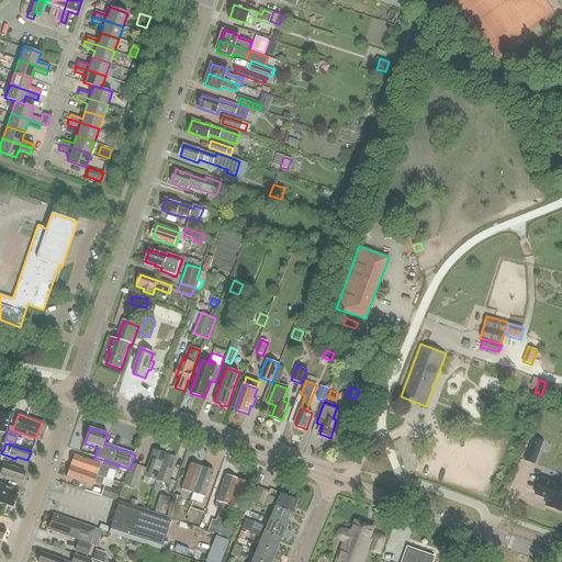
[(529,448),(525,460),(536,464),(539,456),(540,452),(529,448)]
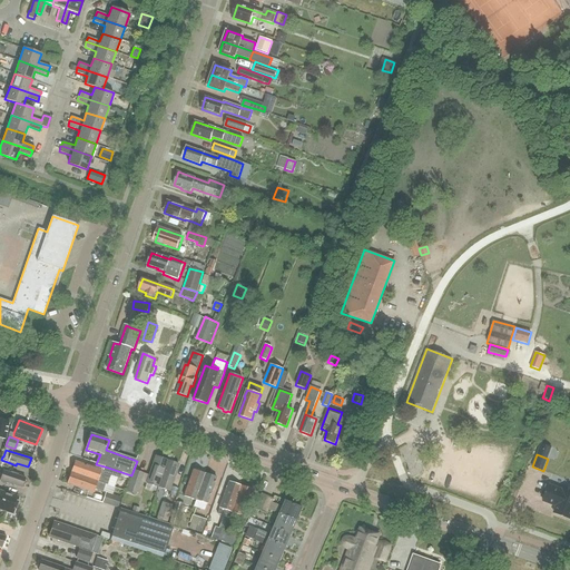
[(159,488),(168,462),(156,458),(147,484),(159,488)]
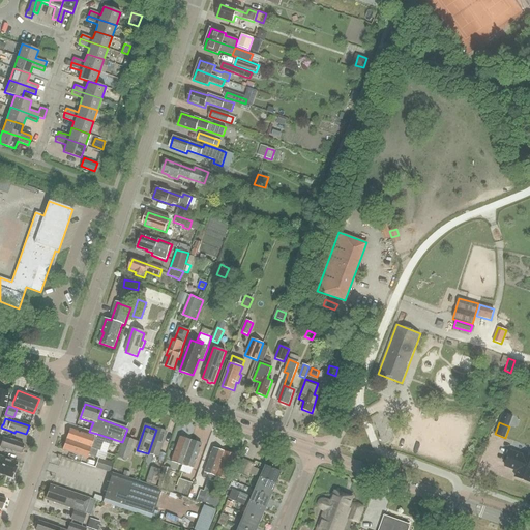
[(158,458),(167,433),(156,430),(148,453),(158,458)]
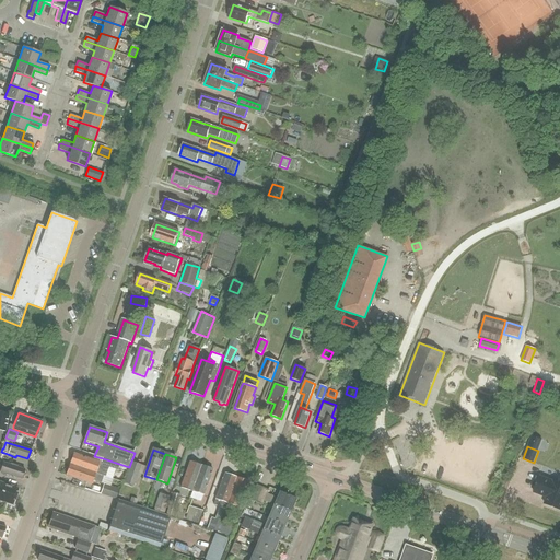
[(129,467),(103,458),(102,464),(100,463),(74,455),(71,465),(106,477),(112,479),(115,470),(118,471),(119,468),(127,471),(128,469),(129,467)]
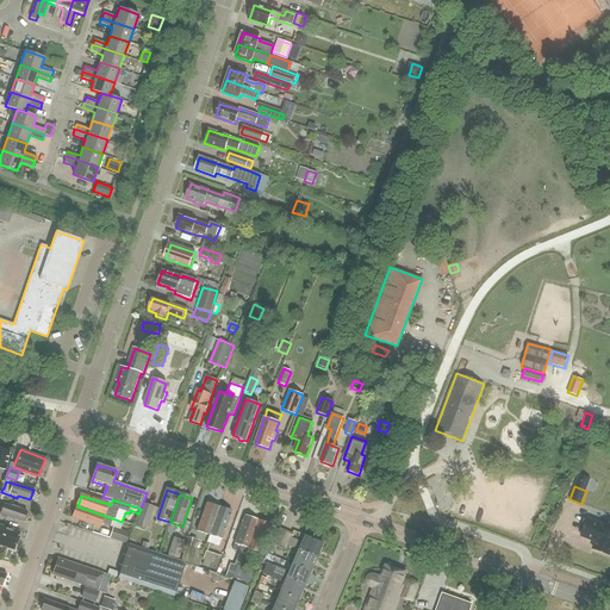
[(23,521),(26,511),(18,509),(18,506),(11,504),(11,505),(2,503),(2,504),(0,503),(0,514),(8,517),(8,516),(23,521)]
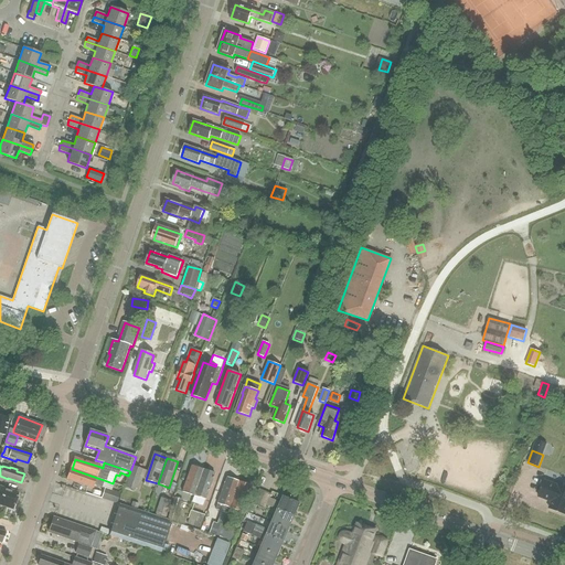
[(142,469),(134,466),(127,488),(136,491),(142,469)]
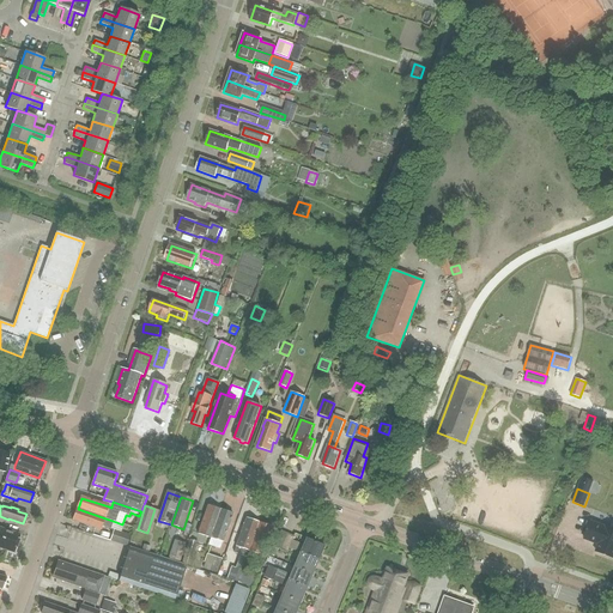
[(211,539),(222,510),(208,507),(198,534),(211,539)]
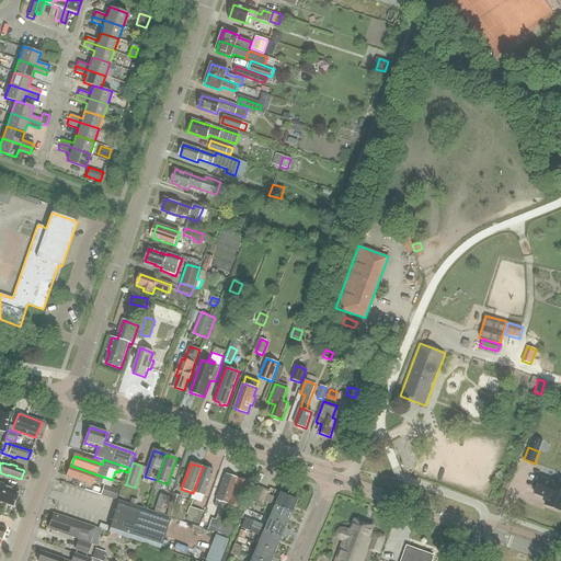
[(112,480),(106,478),(71,466),(67,477),(92,485),(93,482),(103,485),(111,488),(113,480),(112,480)]
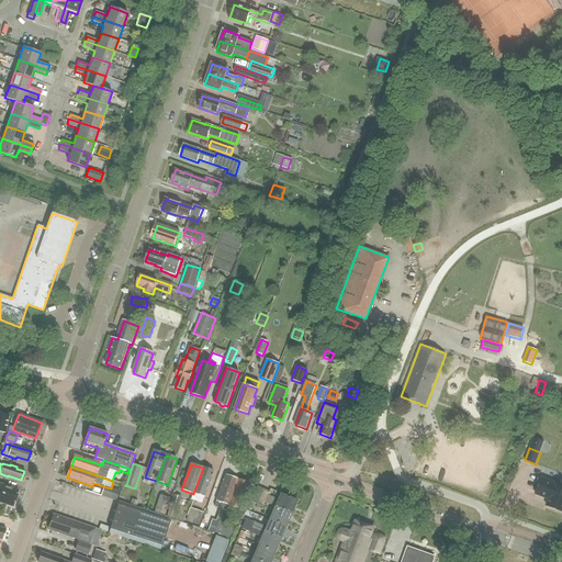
[(204,498),(214,472),(203,468),(193,494),(204,498)]
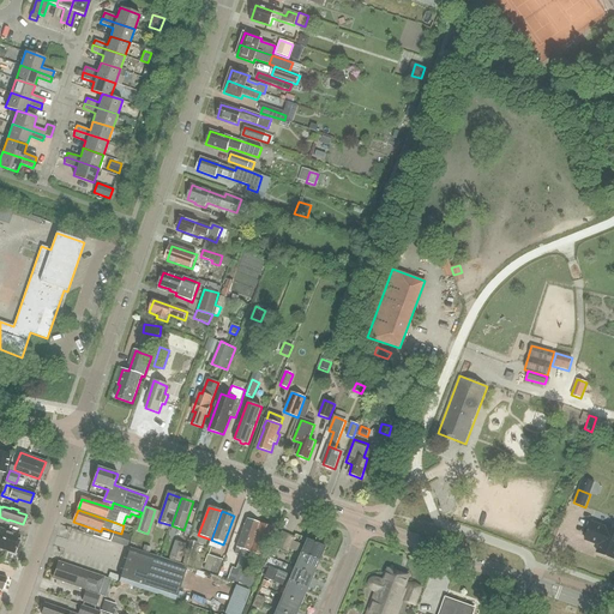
[(595,517),(589,534),(605,540),(602,548),(613,552),(613,521),(612,521),(611,523),(595,517)]
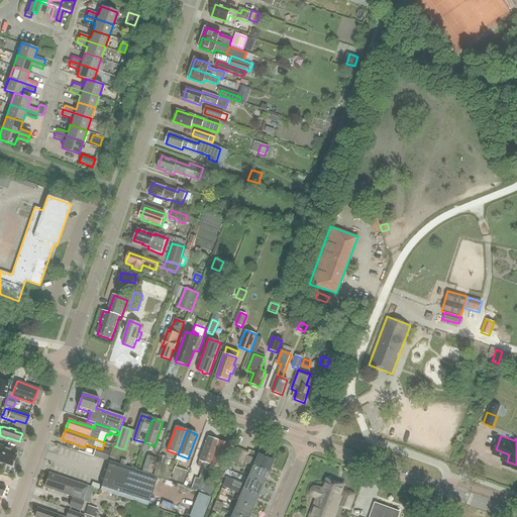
[(209,466),(218,441),(208,437),(199,462),(209,466)]
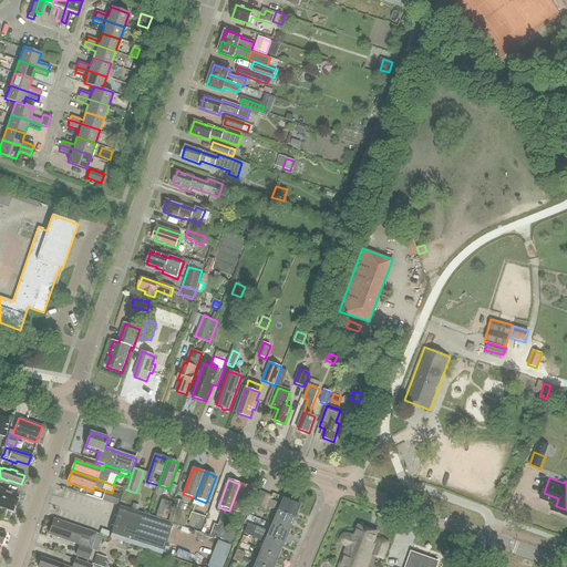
[(241,515),(251,488),(239,484),(229,511),(241,515)]
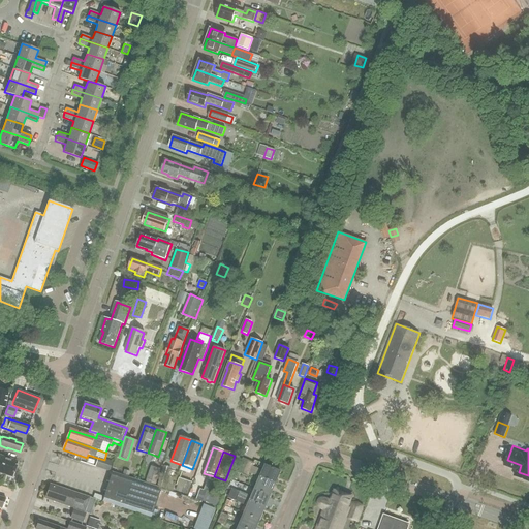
[(0,472),(7,475),(8,475),(11,476),(17,462),(16,461),(16,460),(0,455),(0,472)]
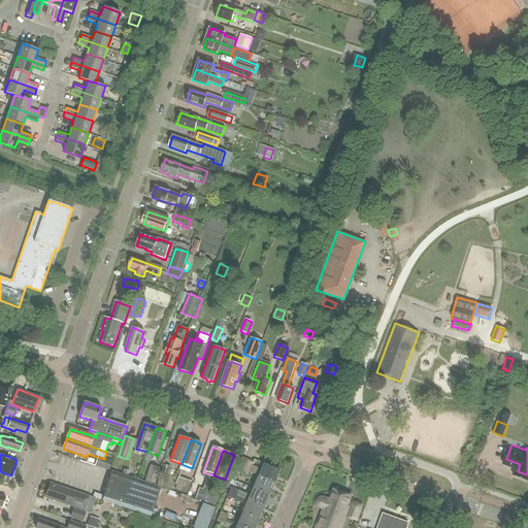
[(111,462),(104,459),(97,457),(94,466),(108,470),(111,462)]
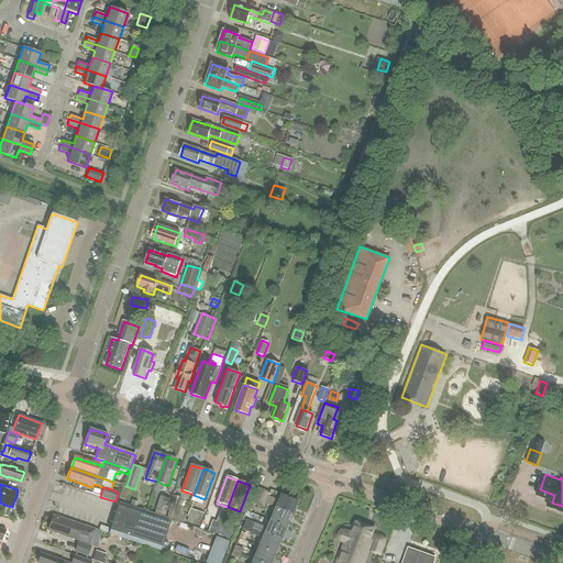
[(265,489),(258,487),(252,504),(258,506),(265,489)]
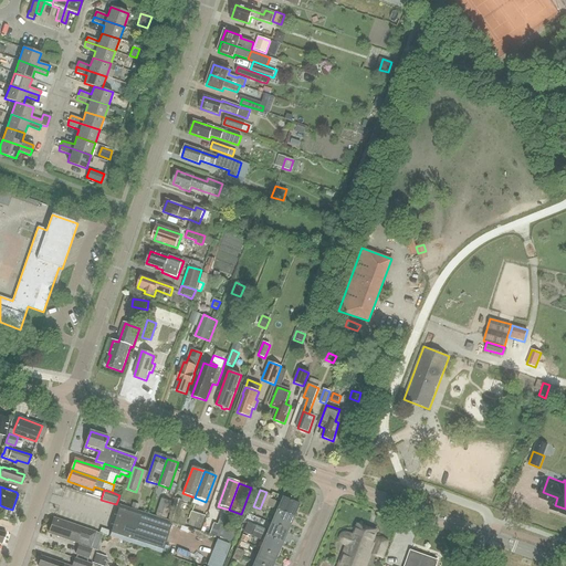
[(265,512),(268,507),(273,495),(266,492),(260,509),(265,512)]
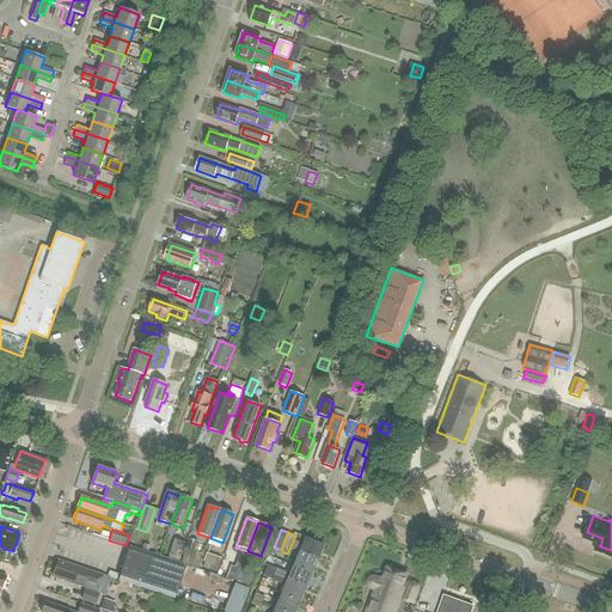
[(185,543),(175,538),(169,556),(179,560),(185,543)]
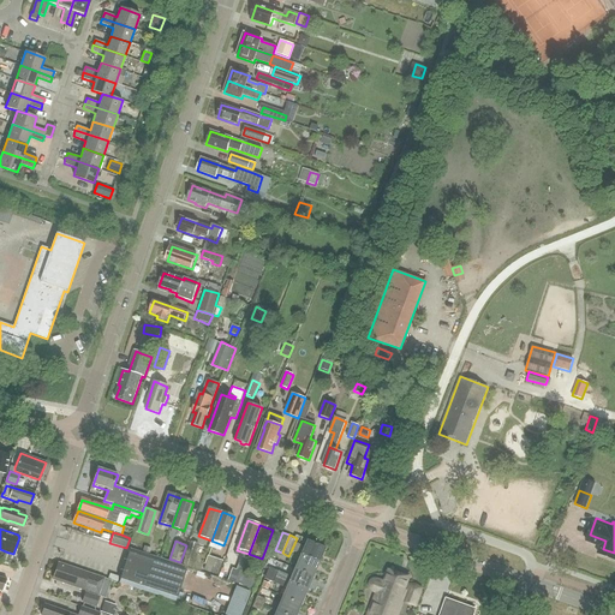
[(192,567),(199,543),(191,541),(183,563),(192,567)]
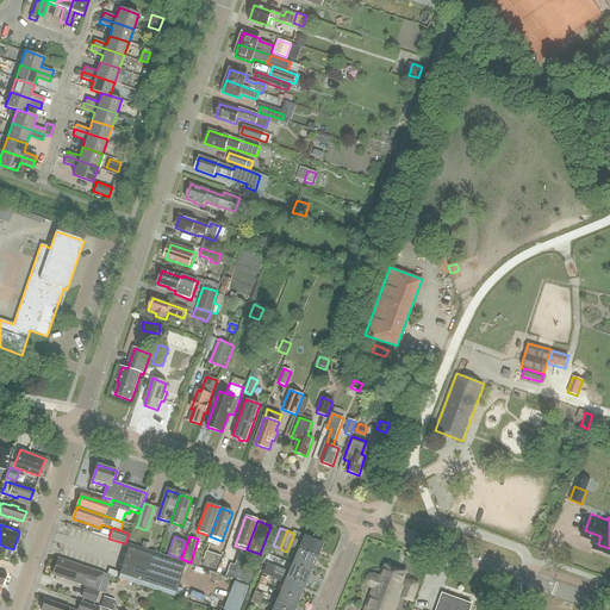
[(317,559),(324,545),(305,536),(302,542),(292,539),(288,547),(298,551),(317,559)]
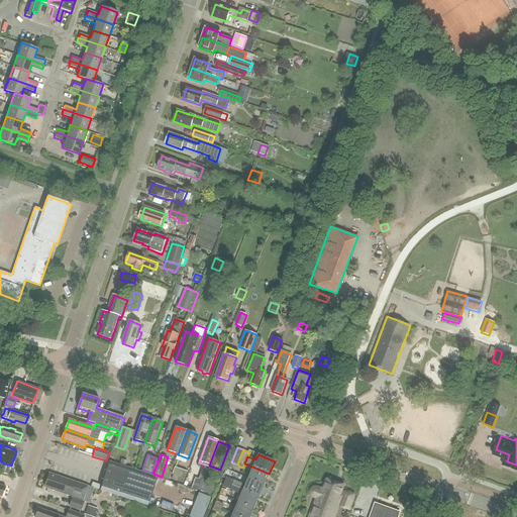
[(100,491),(147,506),(157,478),(109,461),(100,491)]
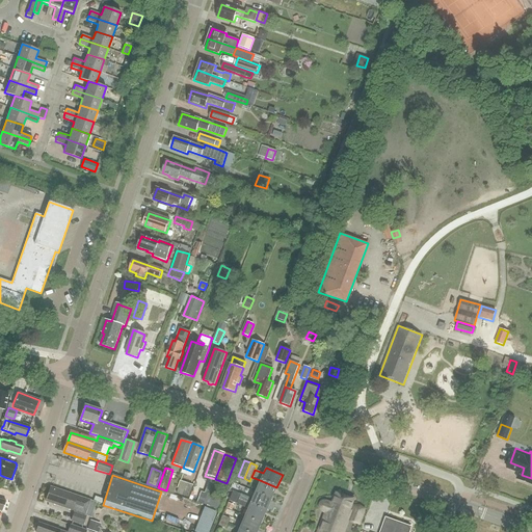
[(271,500),(276,487),(260,480),(255,493),(271,500)]
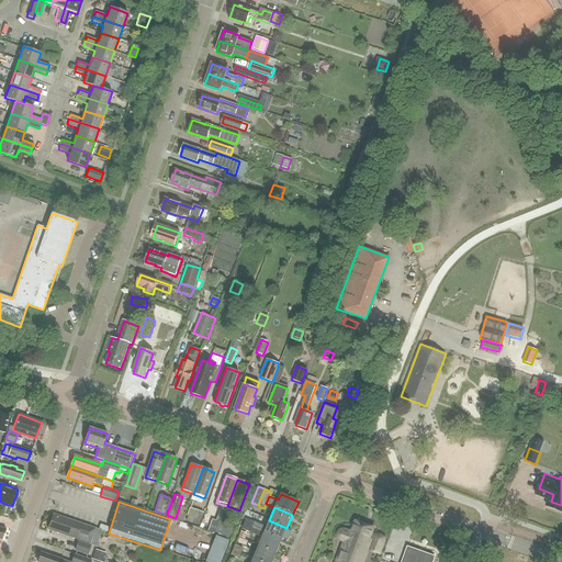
[(190,516),(189,521),(201,526),(205,513),(191,508),(189,516),(190,516)]
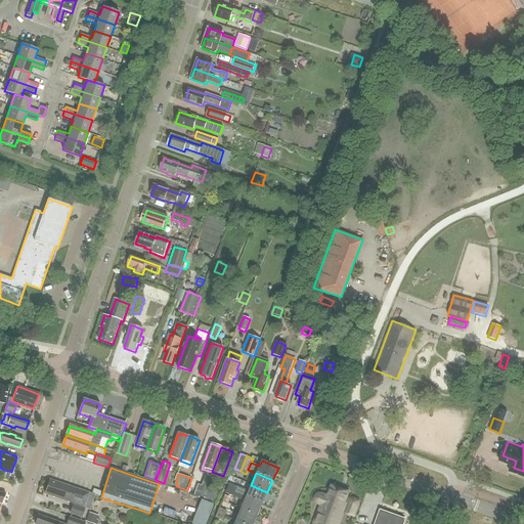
[(83,509),(88,493),(53,482),(52,484),(50,483),(46,492),(50,493),(49,495),(74,504),(71,514),(82,517),(85,510),(83,509)]
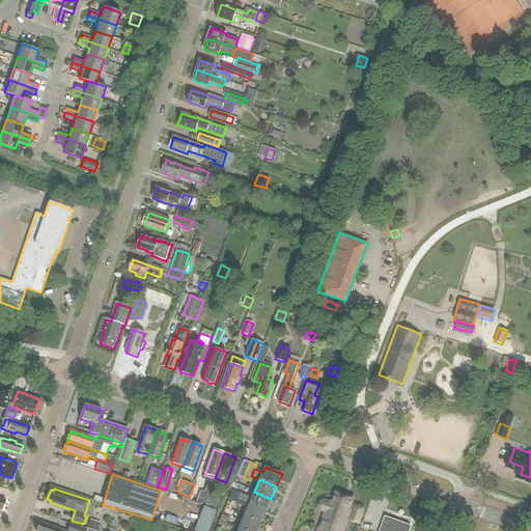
[(271,499),(254,492),(251,499),(231,491),(229,496),(266,510),(271,499)]
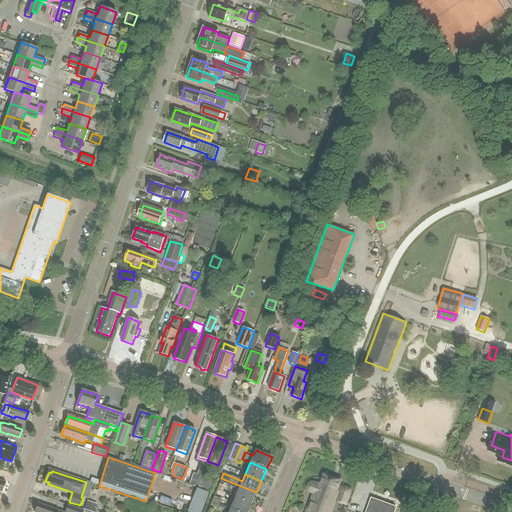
[(210,491),(214,480),(198,475),(195,485),(210,491)]
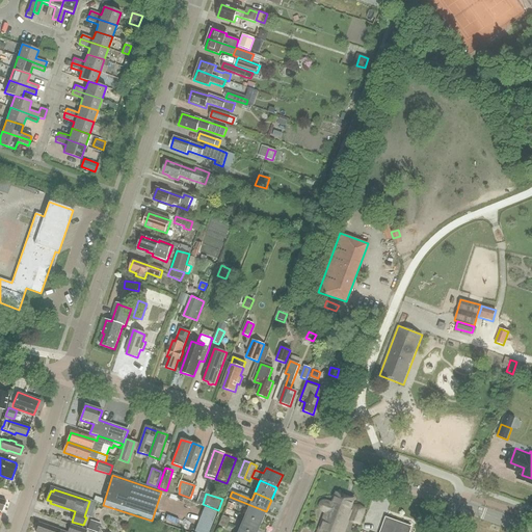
[(333,504),(331,503),(326,501),(322,502),(321,503),(319,507),(320,509),(320,511),(322,512),(325,513),(324,515),(318,531),(343,531),(352,511),(349,510),(353,499),(337,494),(333,504)]
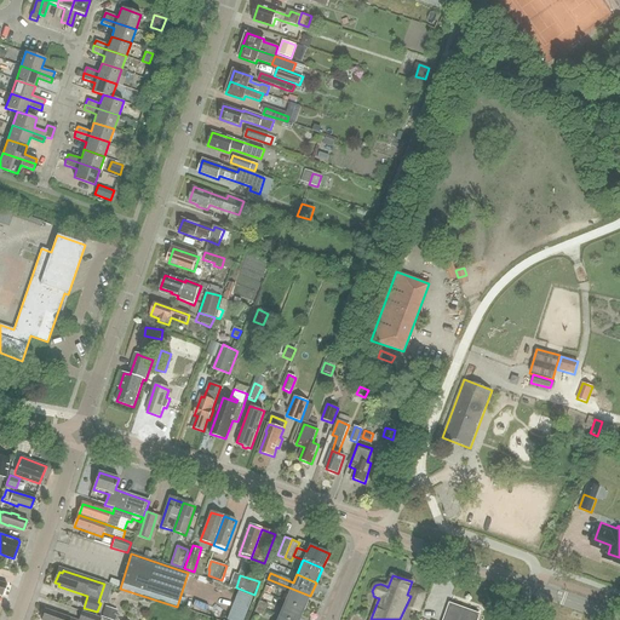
[(304,610),(310,596),(268,579),(265,584),(288,593),(285,602),(304,610)]
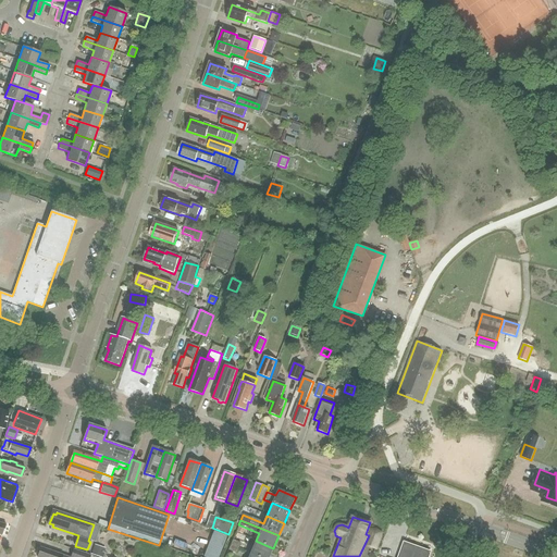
[(220,556),(226,534),(213,530),(205,556),(220,556)]
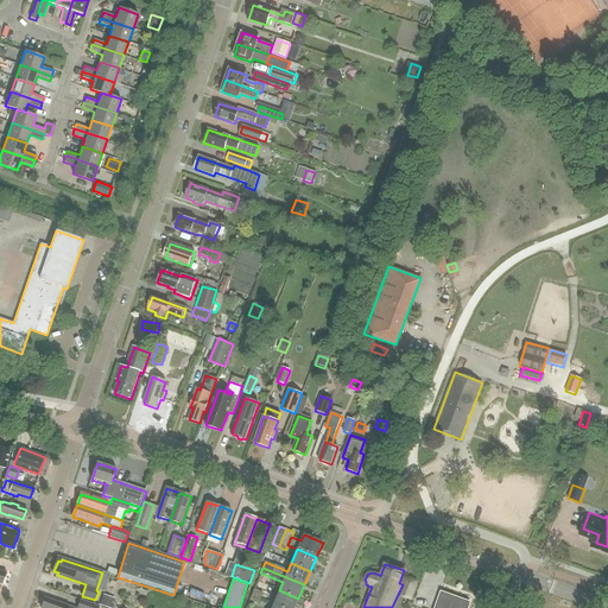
[(280,607),(293,607),(298,599),(279,590),(273,605),(280,607)]
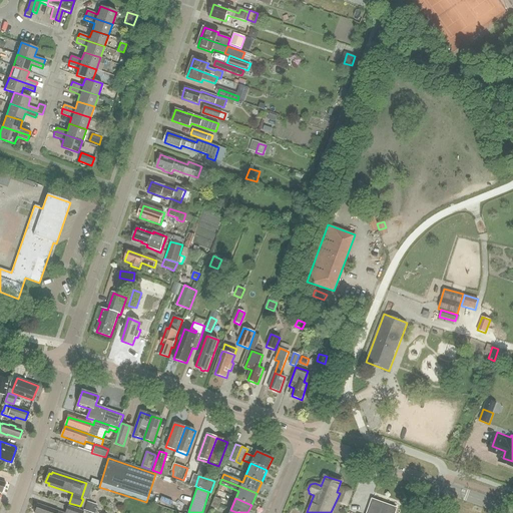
[(395,512),(396,509),(372,500),(367,512),(395,512)]
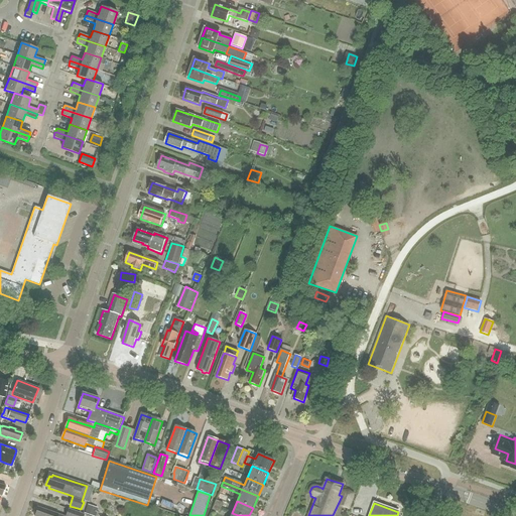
[(96,515),(99,508),(89,504),(86,513),(94,515),(96,515)]
